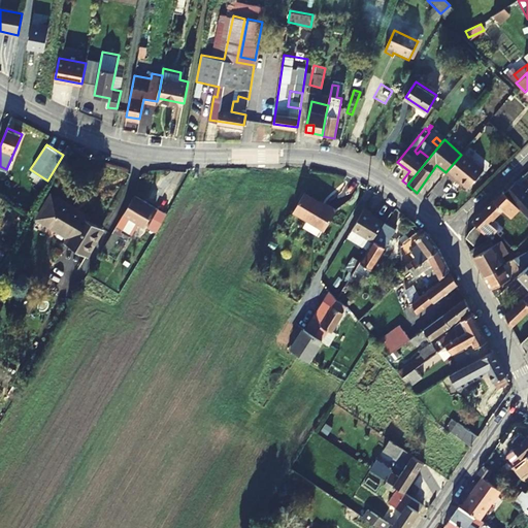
[(484,169),(463,152),(461,155),(446,172),(457,182),(459,179),(468,188),(484,169)]
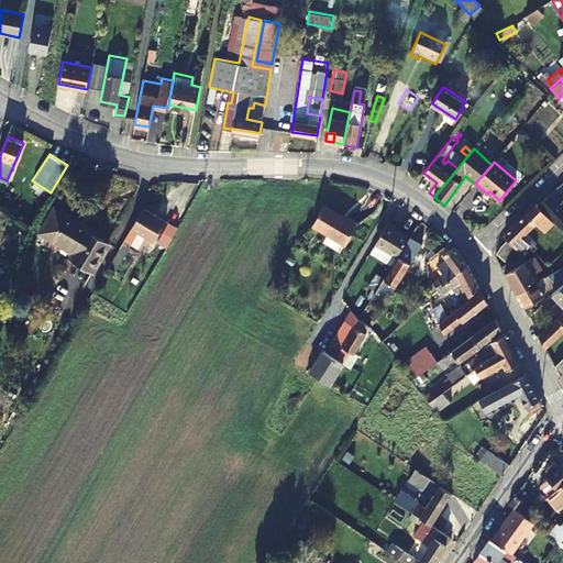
[(562,206),(550,192),(537,205),(554,222),(562,231),(562,206)]
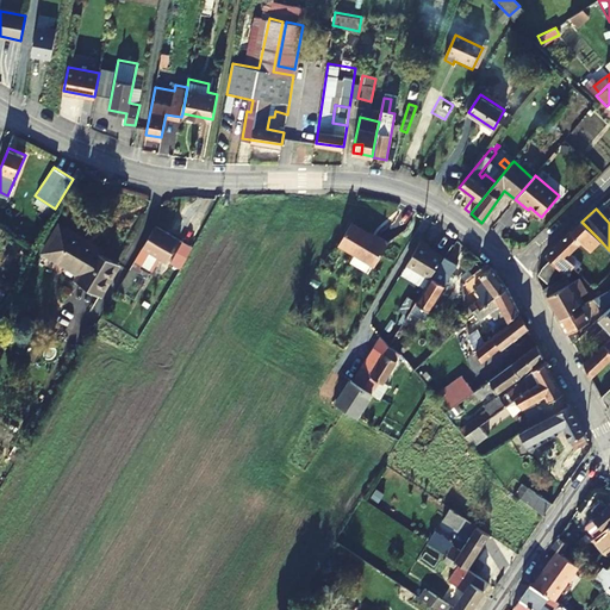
[(601,241),(582,222),(547,255),(552,260),(564,273),(566,275),(574,267),(579,271),(582,268),(579,266),(580,265),(570,253),(580,242),(590,251),(601,241)]
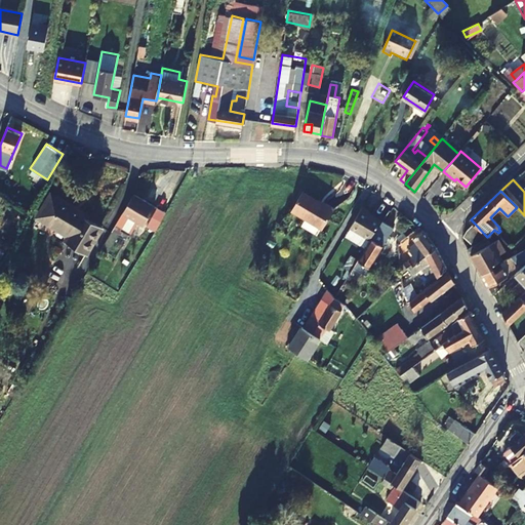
[(292,209),(323,228),(335,208),(304,192),(292,209)]
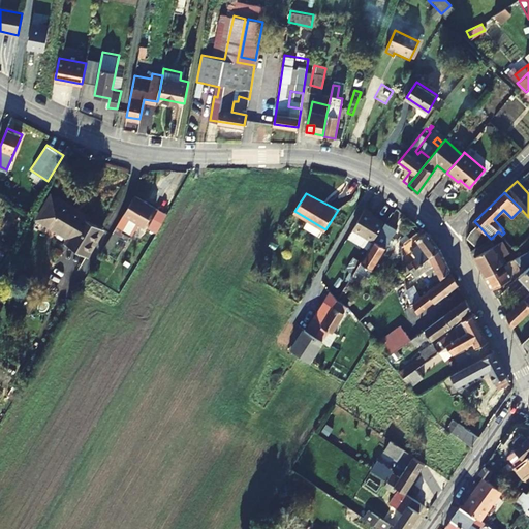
[(65,245),(84,255),(99,230),(82,219),(80,222),(69,216),(72,210),(51,196),(36,220),(68,240),(65,245)]
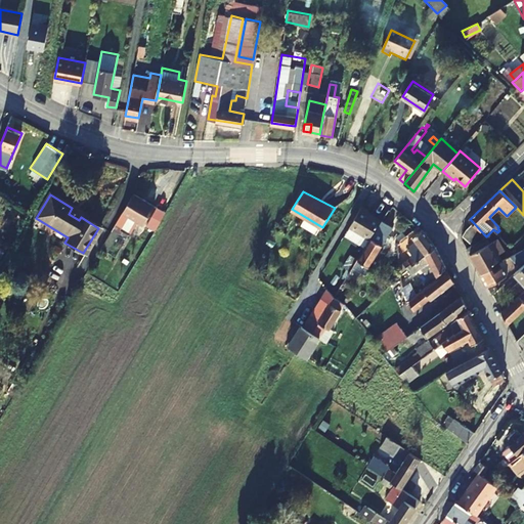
[(122,213),(137,222),(142,226),(154,208),(133,195),(122,213)]
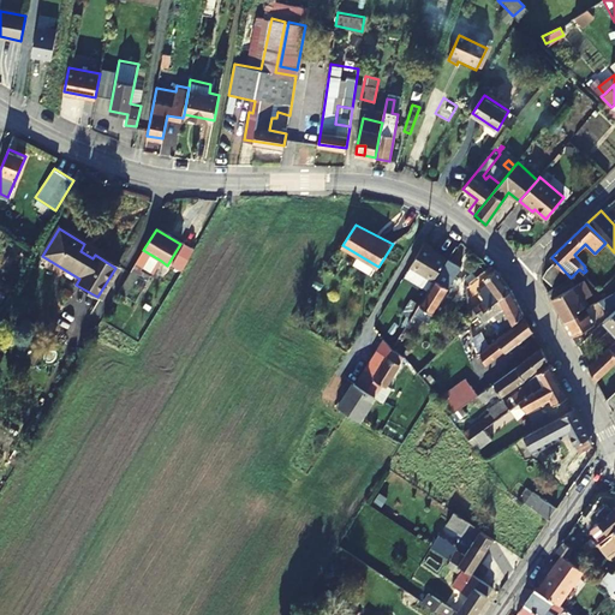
[(424,242),(411,264),(434,279),(445,258),(430,249),(431,246),(424,242)]
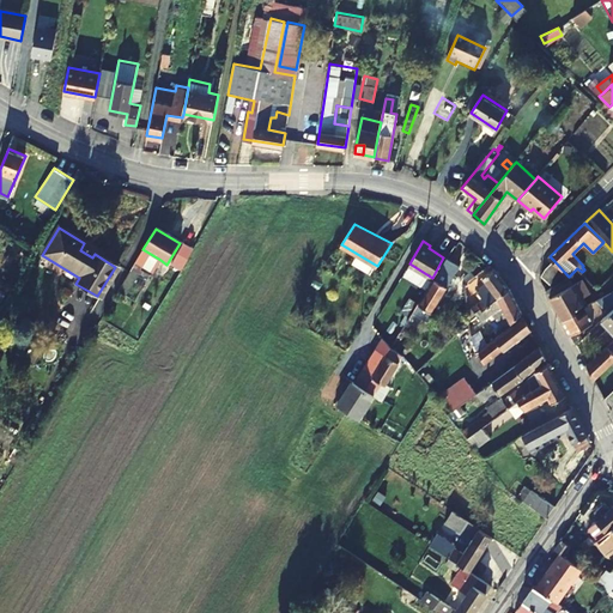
[(170,266),(178,271),(190,250),(182,246),(170,266)]
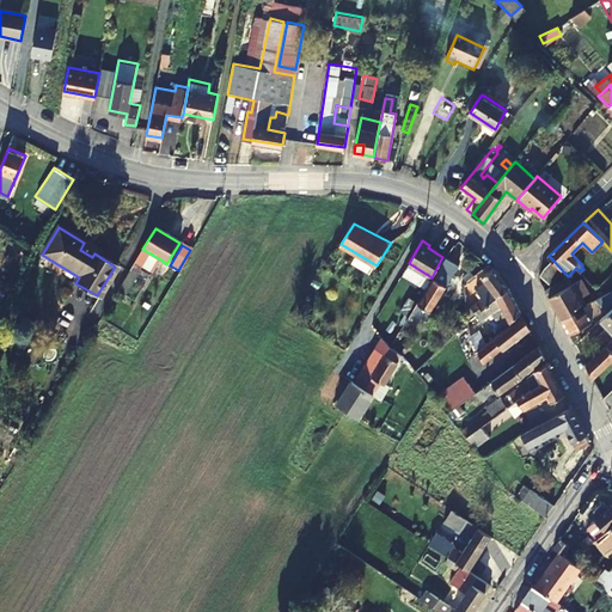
[(134,263),(141,268),(151,274),(160,259),(142,249),(134,263)]
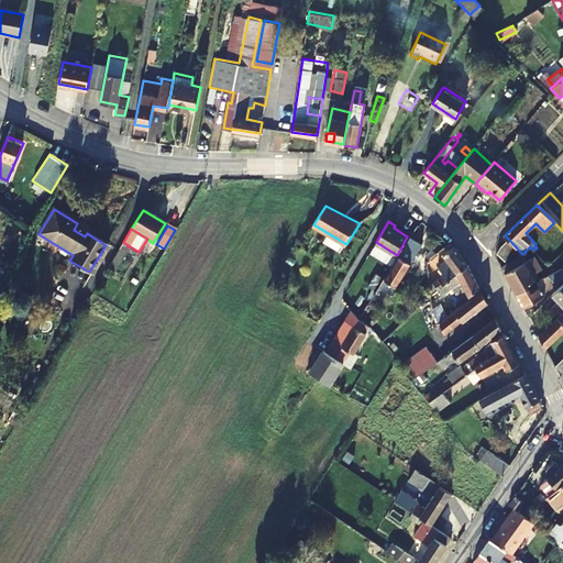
[(422,243),(411,236),(359,319),(364,323),(385,289),(392,294),(422,243)]
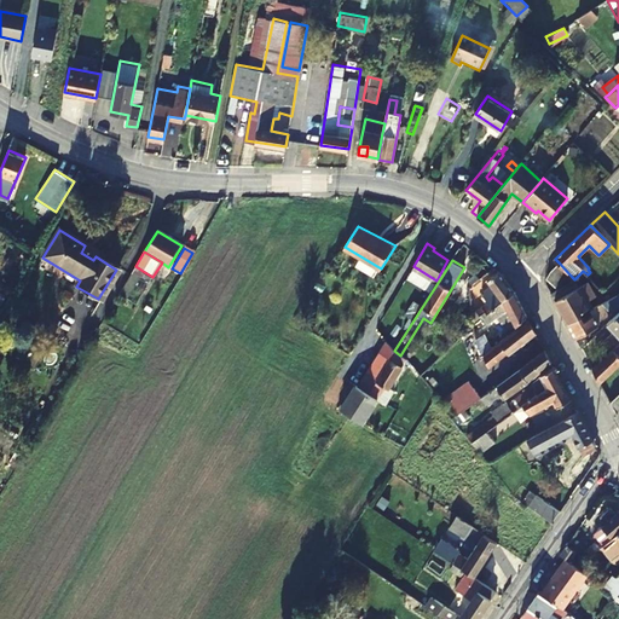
[(551,271),(565,284),(572,277),(560,264),(551,271)]
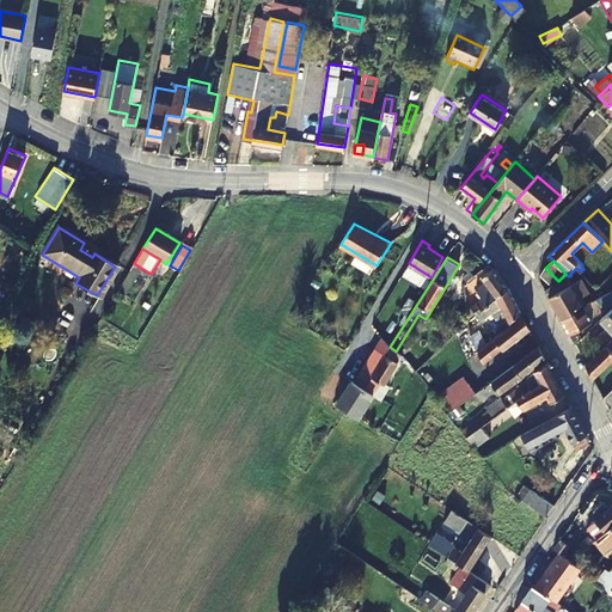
[(123,295),(141,268),(134,263),(117,292),(123,295)]
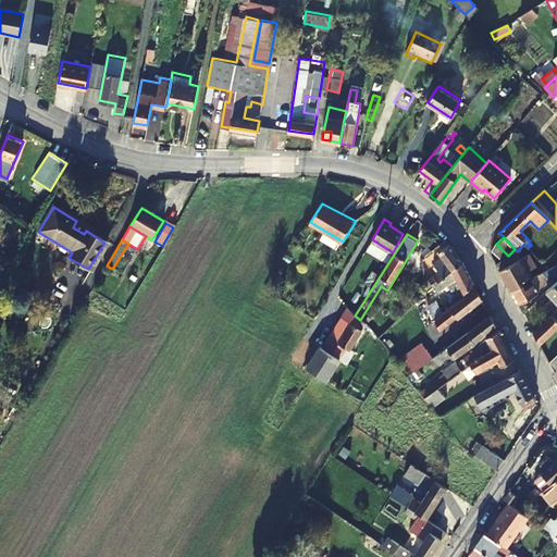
[(436,281),(437,283),(462,262),(448,244),(437,251),(442,257),(432,264),(437,272),(431,279),(434,282),(436,281)]
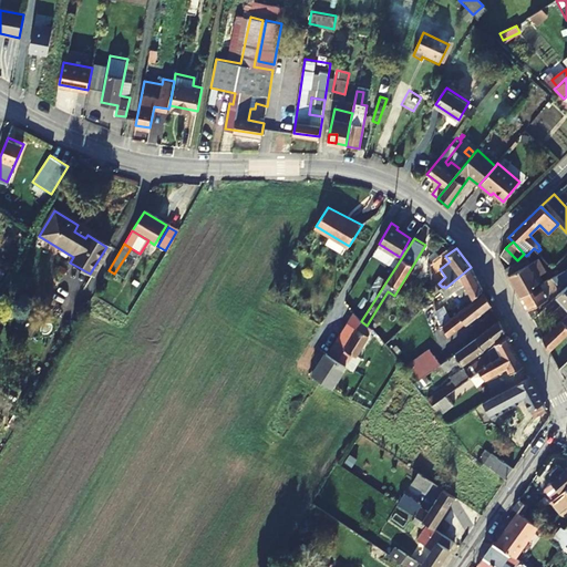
[(517,260),(505,248),(502,256),(512,266),(517,260)]
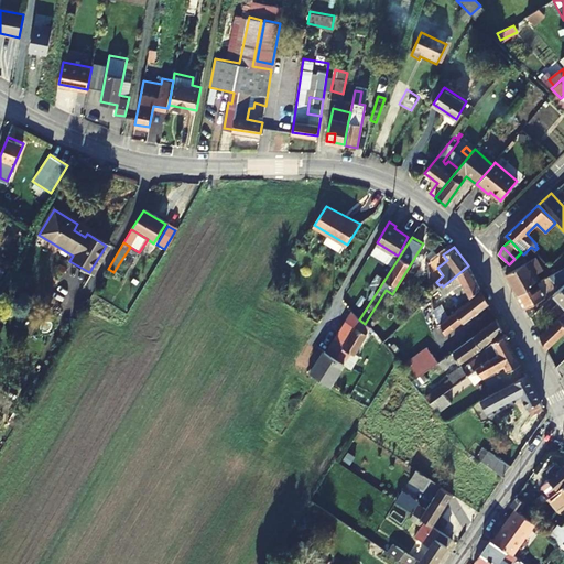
[(425,263),(429,279),(435,278),(434,264),(442,259),(438,253),(425,263)]
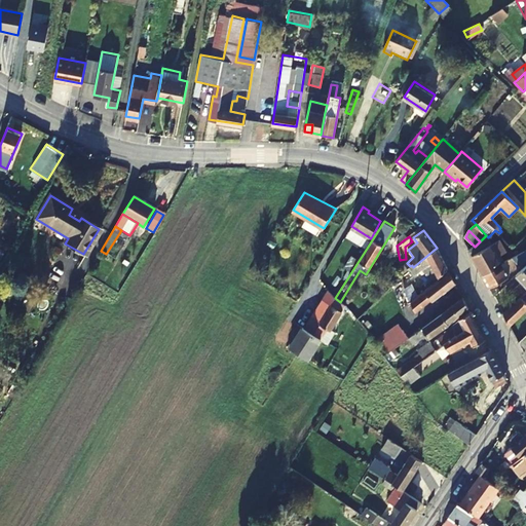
[(482,274),(494,267),(492,265),(508,256),(505,253),(508,251),(500,239),(472,256),(482,274)]
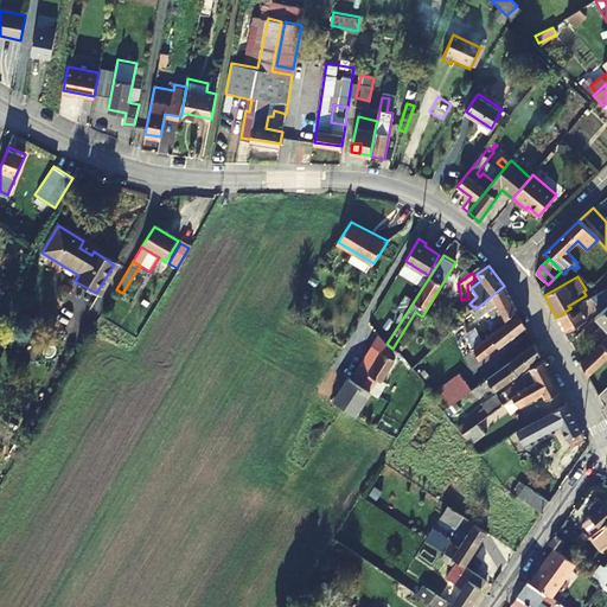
[(504,286),(477,308),(481,315),(497,302),(499,307),(493,312),(499,324),(517,311),(504,286)]
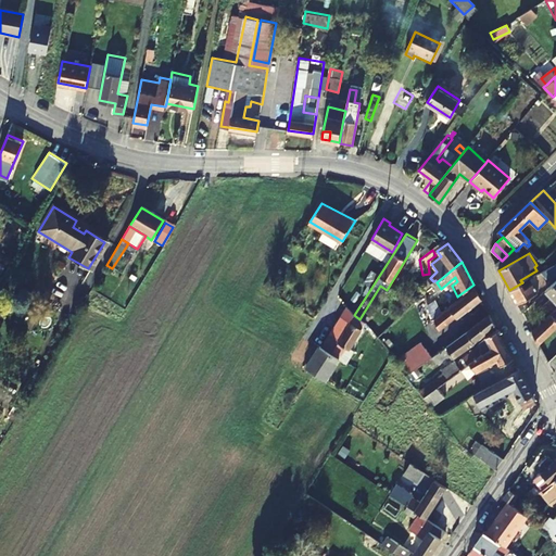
[(521,312),(534,300),(532,295),(538,291),(536,289),(546,282),(545,279),(550,276),(546,272),(542,274),(541,273),(522,282),(509,290),(521,312)]
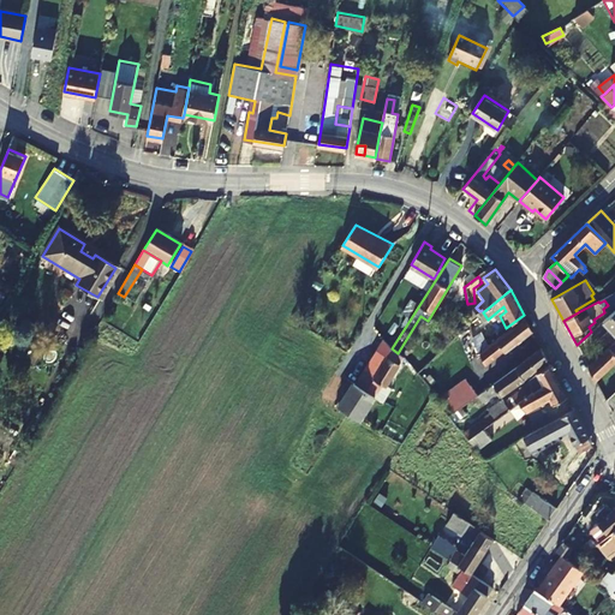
[(614,309),(603,321),(614,333),(614,309)]
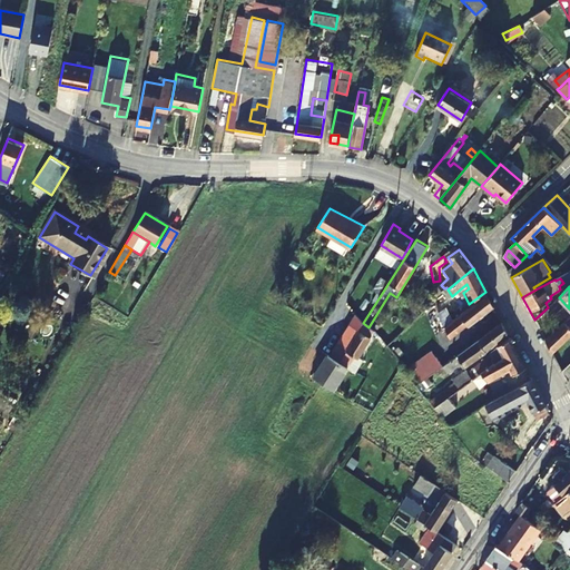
[(487,293),(450,324),(444,328),(440,313),(431,316),(435,332),(438,332),(445,343),(494,307),(487,293)]
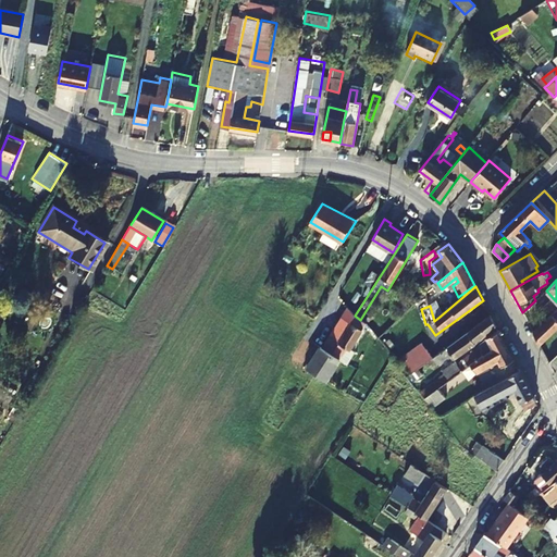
[(434,321),(440,317),(431,287),(425,293),(430,306),(434,321)]
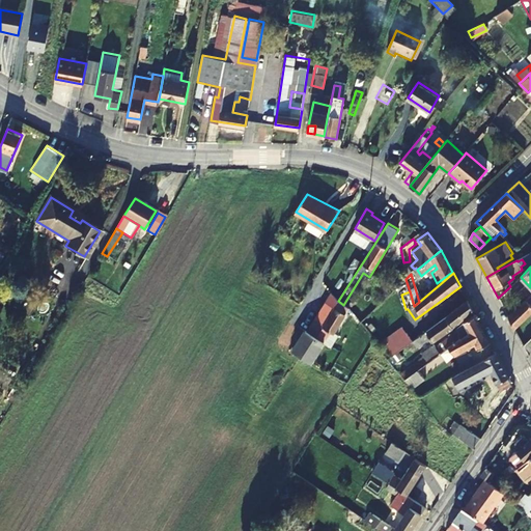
[(316,292),(310,303),(316,306),(319,301),(330,307),(334,302),(316,292)]
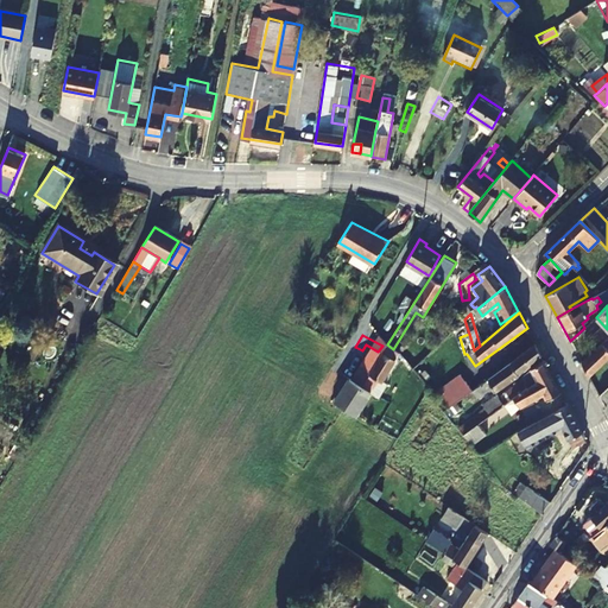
[(448,335),(423,358),(429,363),(453,342),(448,335)]
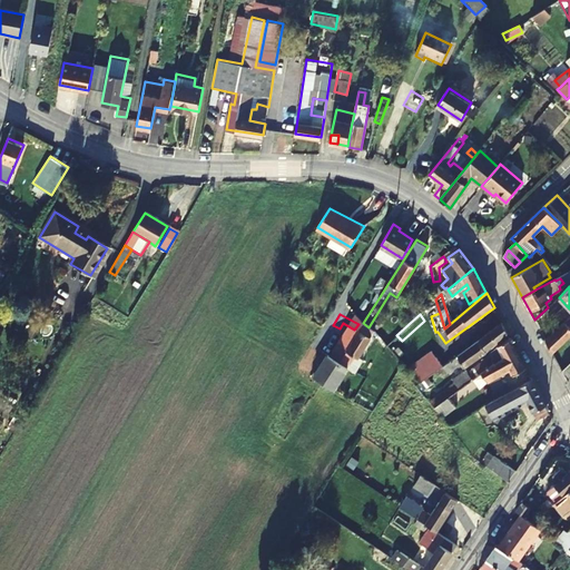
[(552,352),(569,334),(569,315),(544,340),(552,352)]
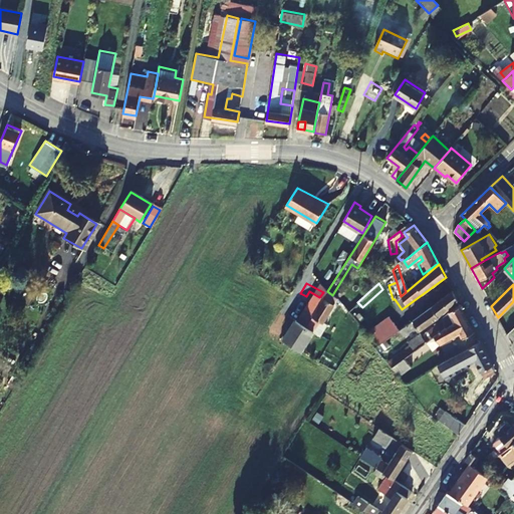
[(432,306),(439,315),(458,300),(453,290),(432,306)]
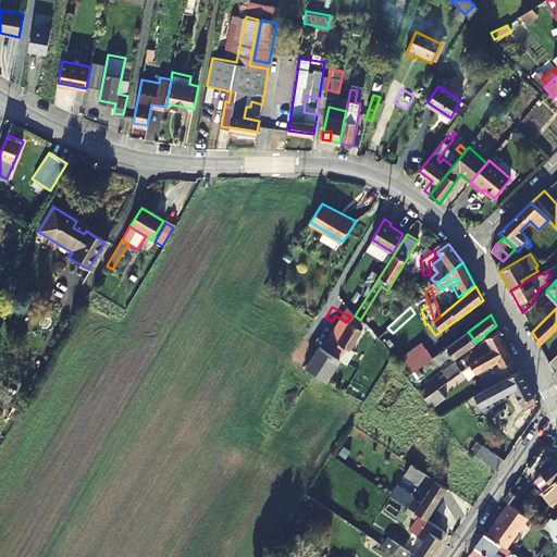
[(351,322),(338,343),(332,353),(338,357),(339,358),(346,348),(349,349),(362,329),(351,322)]
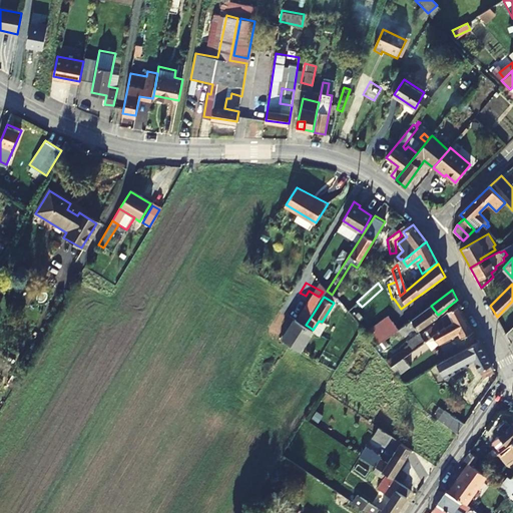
[(460,305),(448,312),(452,321),(445,326),(442,328),(448,338),(458,332),(461,337),(473,331),(460,305)]
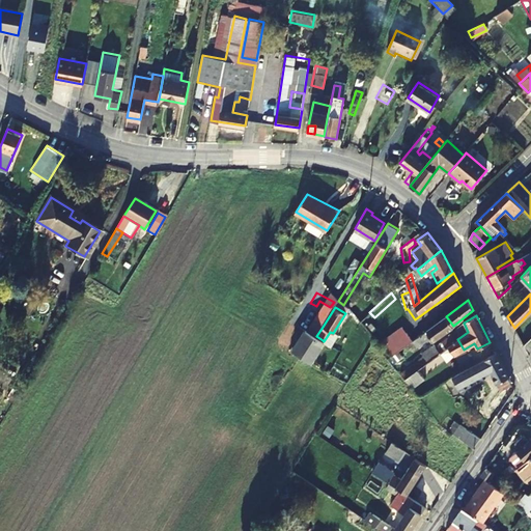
[(432,341),(453,326),(446,316),(426,332),(432,341)]
